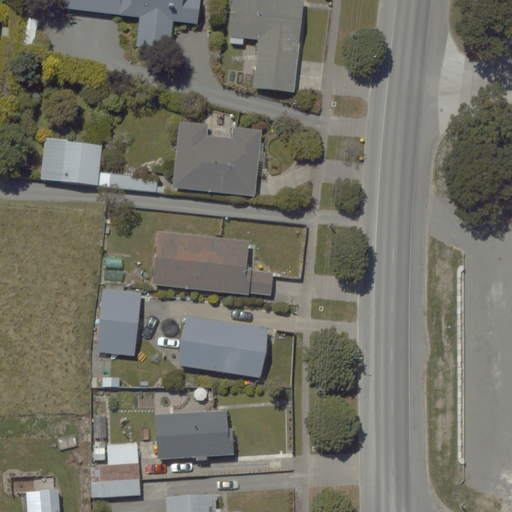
[(65,0),(64,9),(141,17),(138,44),(174,47),(177,20),(200,22),(201,0),(65,0)]
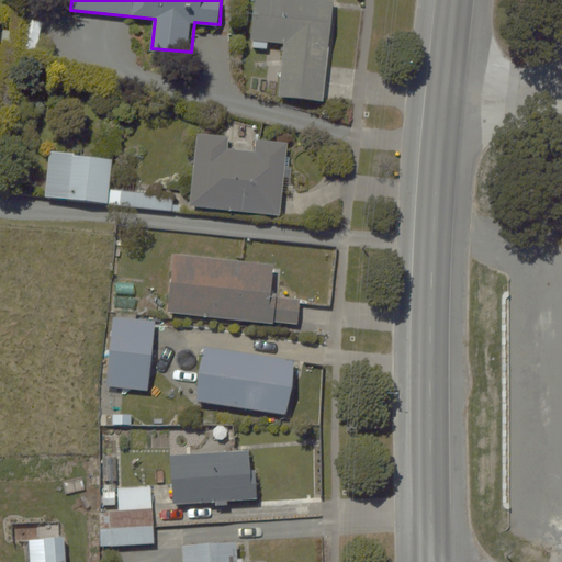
[(310,0),(256,0),(253,45),(283,47),(279,99),(328,103),(336,2),(310,0)]
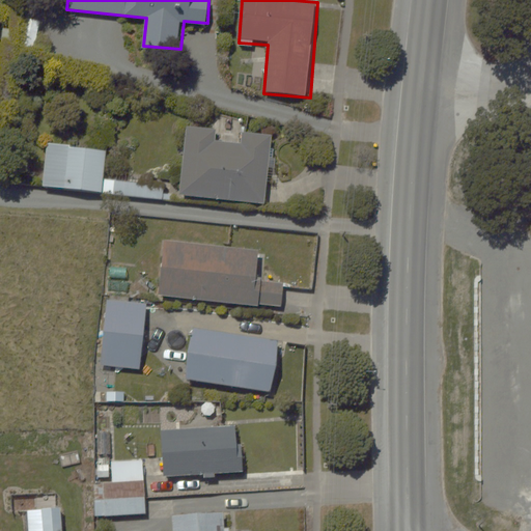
[(273,135),(186,128),(179,196),(268,203),(273,135)]
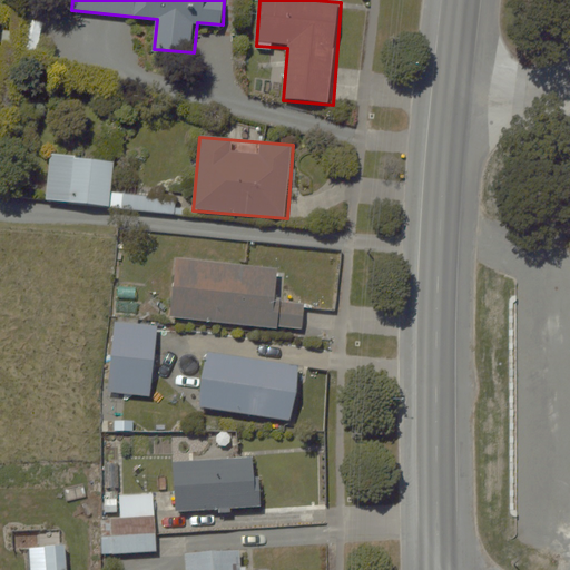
[(50,147),(45,200),(117,208),(123,155),(50,147)]
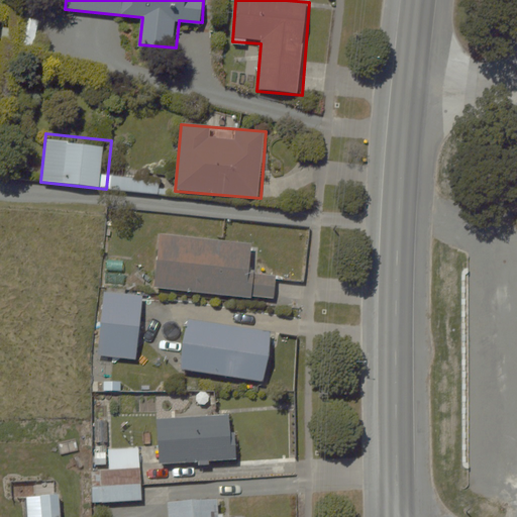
[(251,273),(253,245),(159,239),(156,292),(271,299),(273,274),(251,273)]
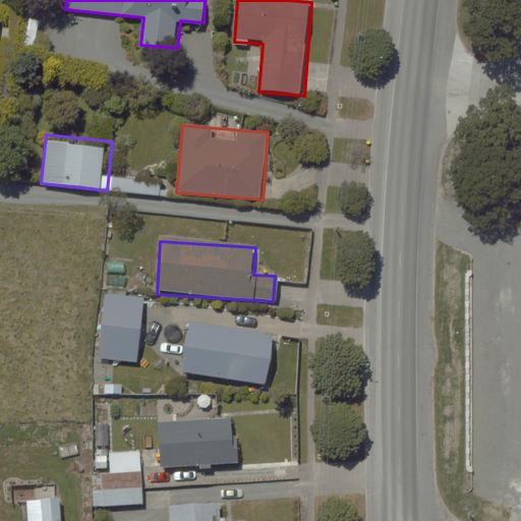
[(138,363),(142,301),(108,298),(104,361),(138,363)]
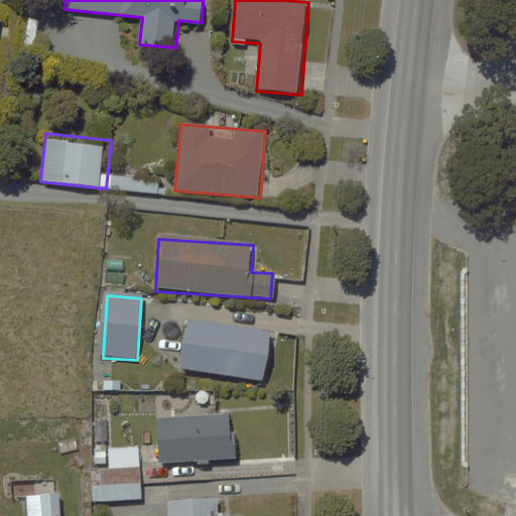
[(276,333),(185,319),(177,372),(269,385),(276,333)]
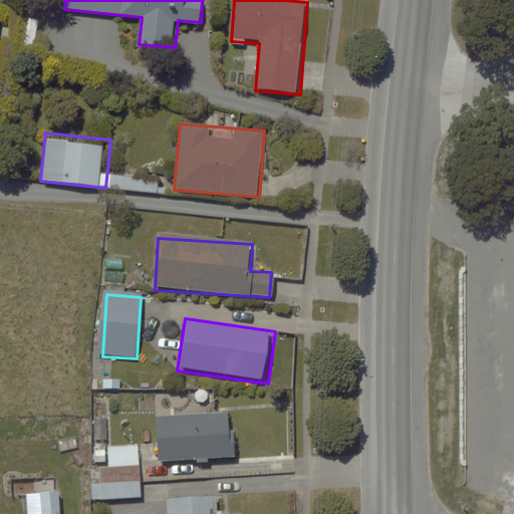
[(235,417),(157,418),(158,464),(235,463),(235,417)]
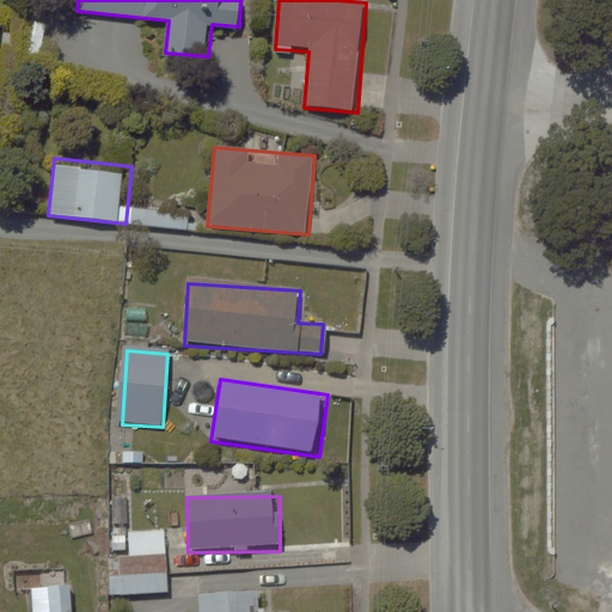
[(133,557),(134,597),(169,597),(167,557),(133,557)]
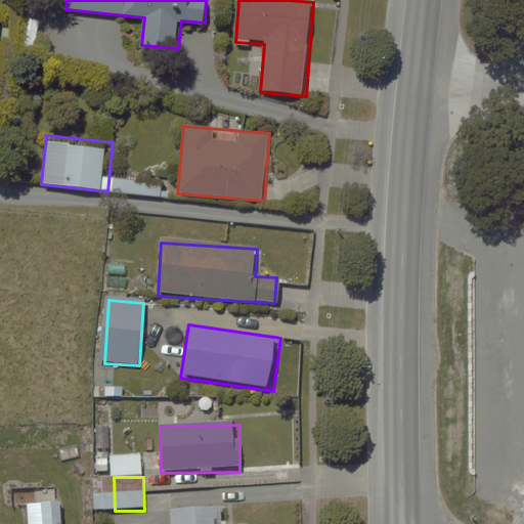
[(221,523),(221,510),(169,512),(169,523),(221,523)]
